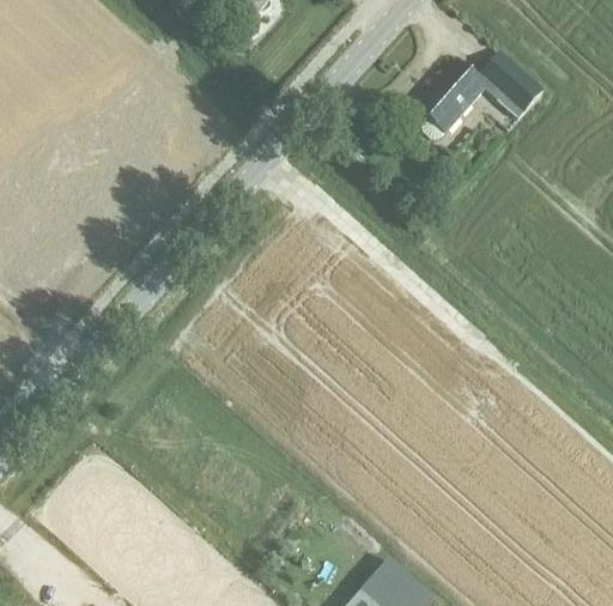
[(211,0),(244,31),(260,13),(266,13),(271,7),(269,2),(272,0),(211,0)]
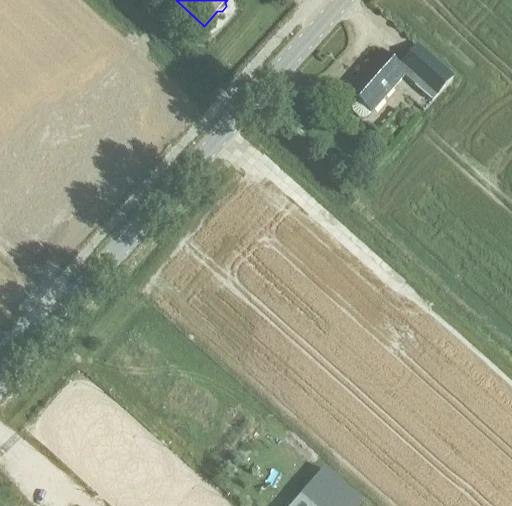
[(382,50),(381,51),(405,72),(433,97),(454,74),(419,43),(400,65),(382,50)]
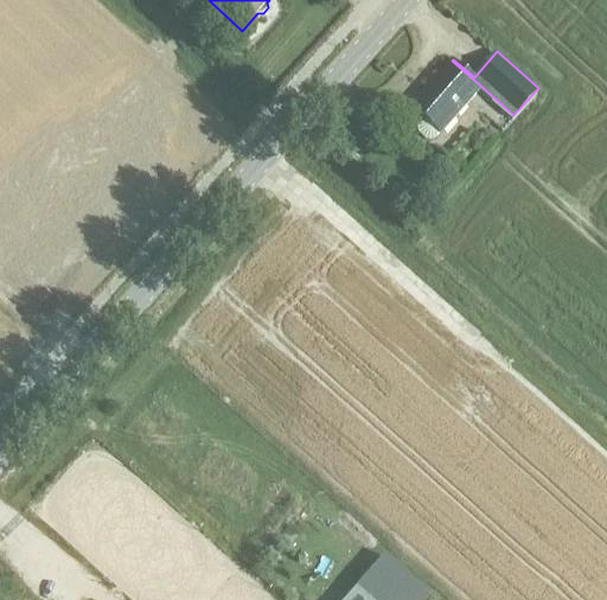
[(441,129),(480,85),(452,61),(414,103),(441,129)]
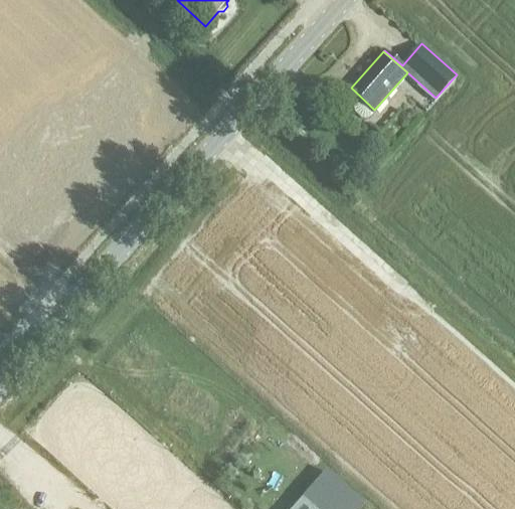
[(234,470),(238,462),(230,457),(225,466),(234,470)]
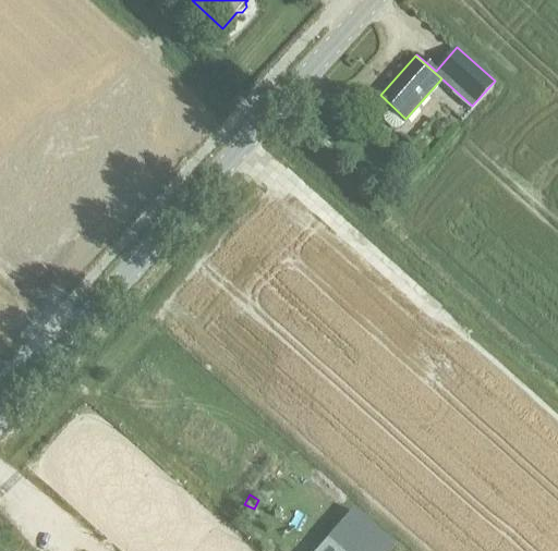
[(354,503),(328,534),(348,550),(388,550),(398,541),(354,503)]
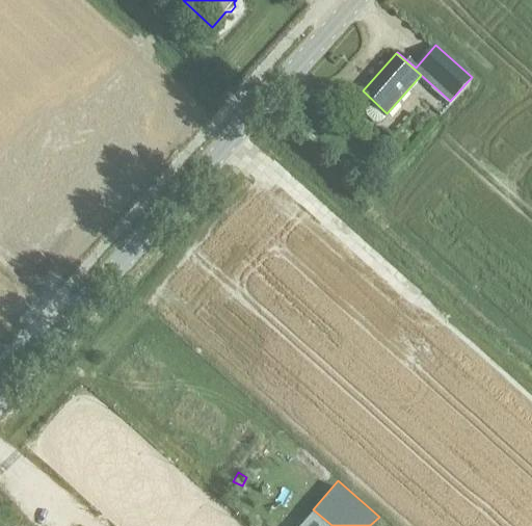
[(328,525),(314,511),(300,525),(328,525)]
